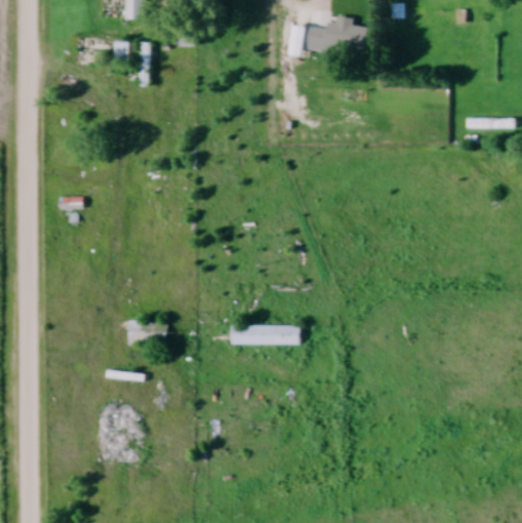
[(125,0),(126,22),(147,22),(146,0),(125,0)]
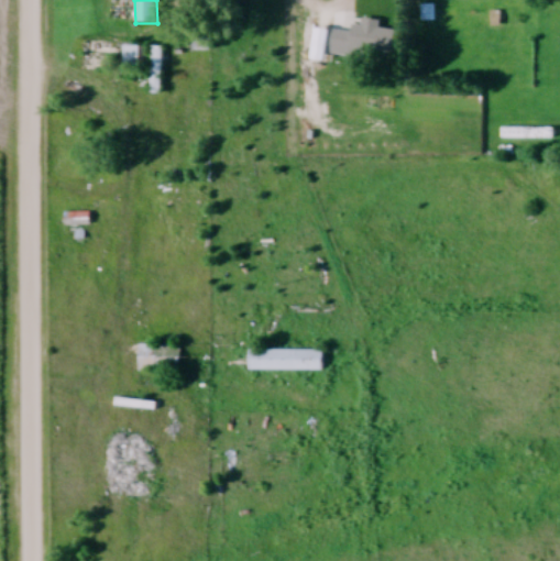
[(331,31),(328,54),(390,64),(394,32),(351,25),(350,33),(331,31)]
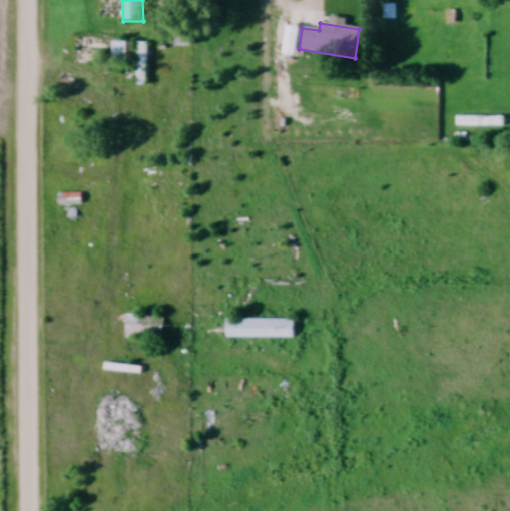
[(146,43),(136,43),(136,85),(146,85),(146,43)]
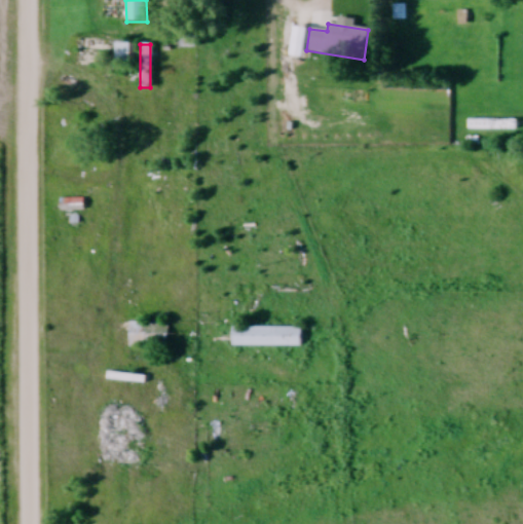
[(82,210),(82,197),(61,197),(60,210),(82,210)]
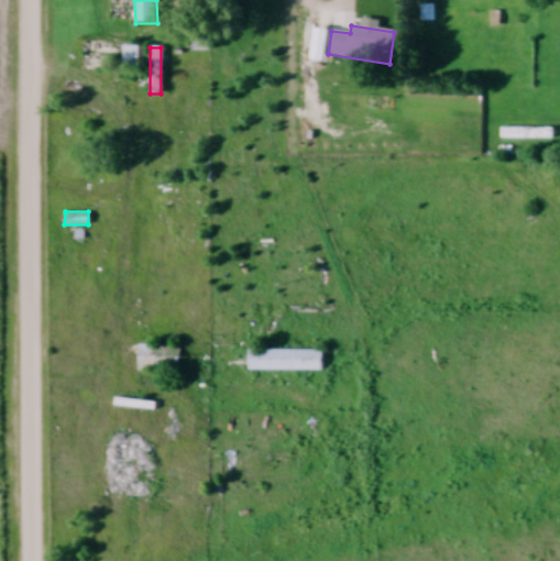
[(179,370),(179,344),(138,344),(138,370),(179,370)]
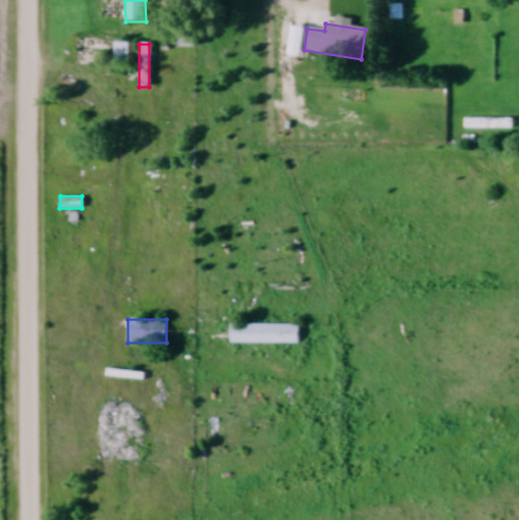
[(229,343),(299,343),(299,323),(229,323),(229,343)]
